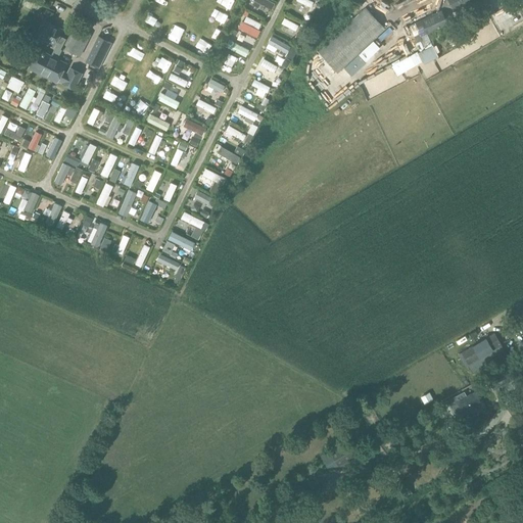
[(180,0),(179,4),(190,8),(192,0),(180,0)]
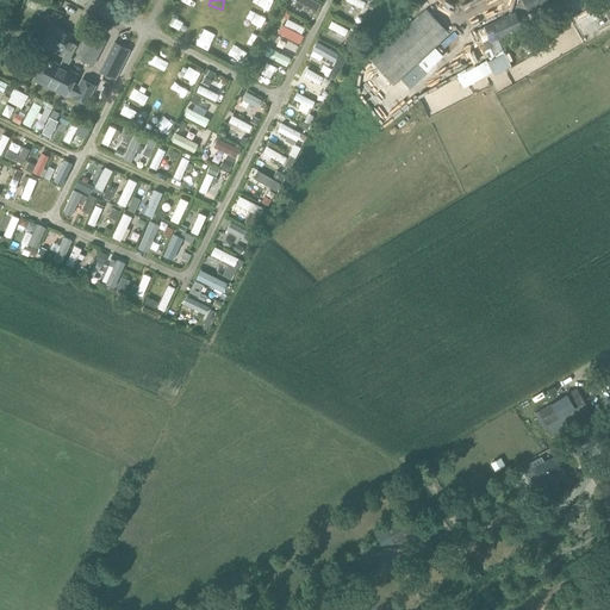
[(317,11),(321,4),(313,0),(294,0),(296,0),(297,1),(294,6),(302,10),(304,5),(317,11)]
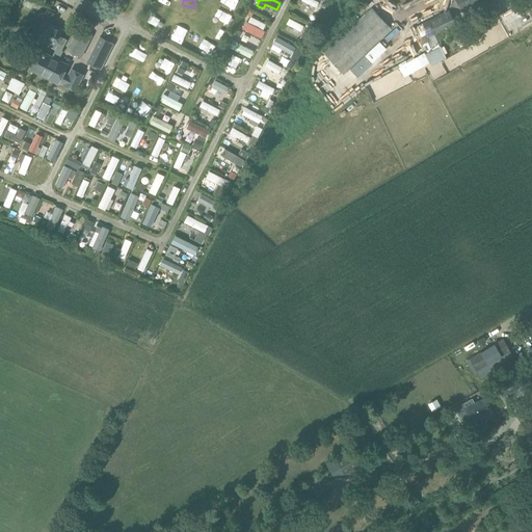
[(471,10),(481,5),(478,0),(455,0),(461,11),(469,7),(471,10)]
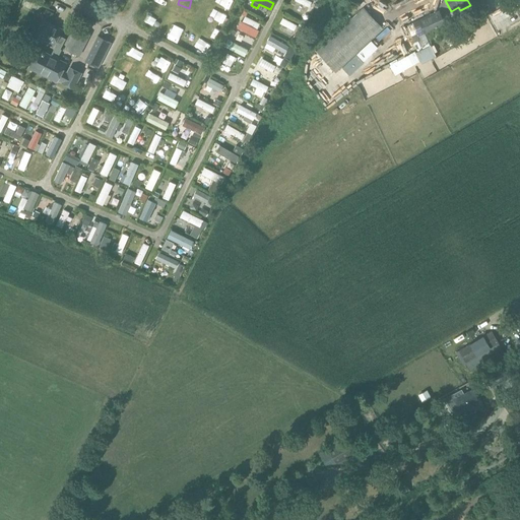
[(296,3),(294,8),(307,15),(310,9),(296,3)]
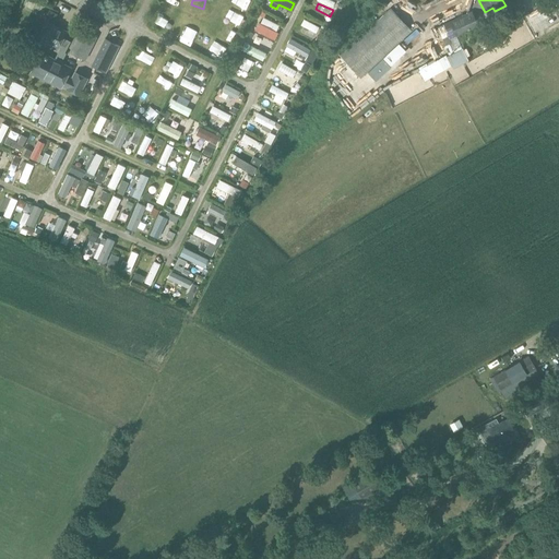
[(221,22),(228,12),(218,4),(211,14),(221,22)]
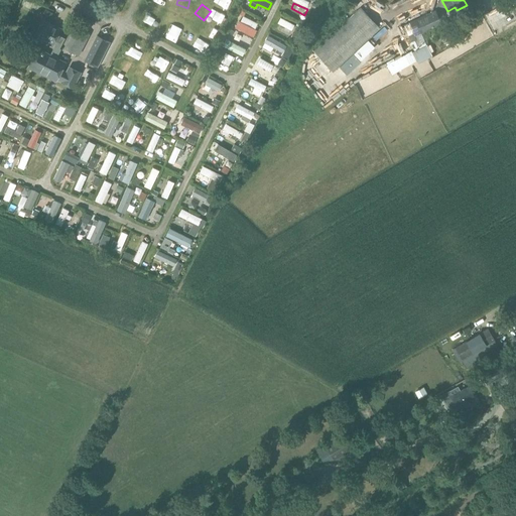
[(313,50),(333,72),(379,28),(360,8),(313,50)]
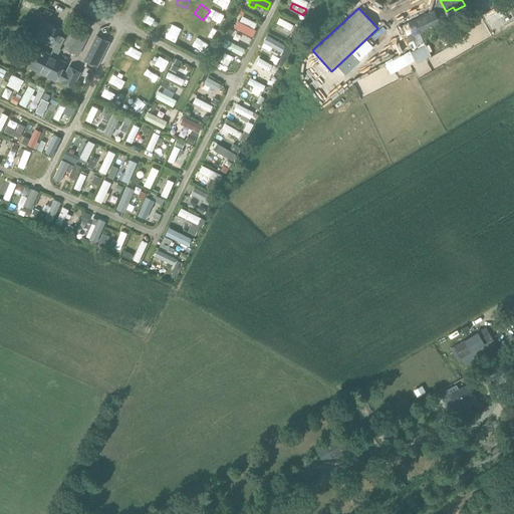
[(413,19),(414,21),(409,23),(411,29),(416,26),(420,34),(440,24),(433,10),(413,19)]
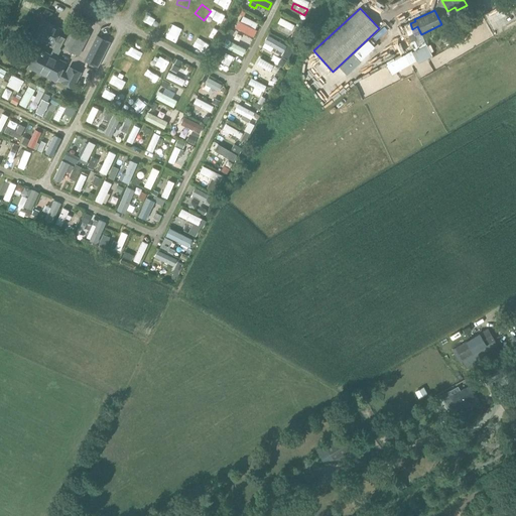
[(291,30),(294,25),(280,17),(277,23),(291,30)]
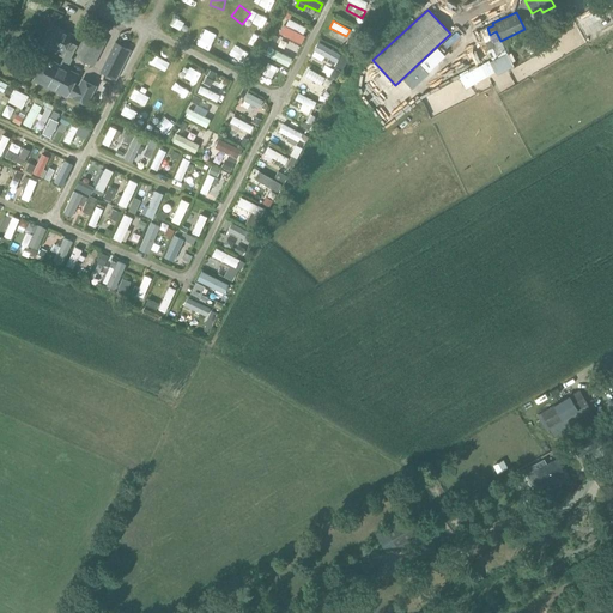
[(64,52),(65,53),(71,42),(68,41),(72,35),(50,24),(41,43),(62,54),(64,52)]
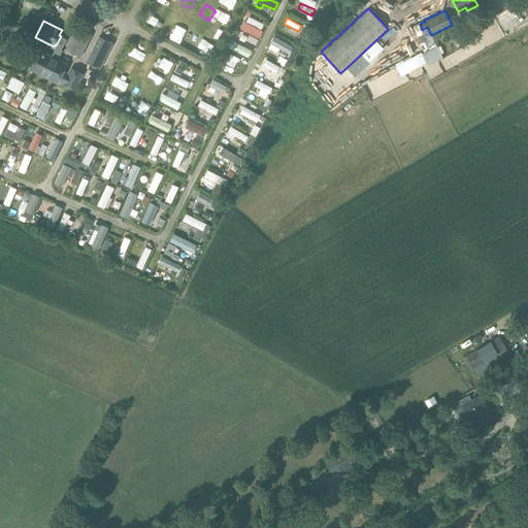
[(259,38),(262,31),(243,22),(240,28),(259,38)]
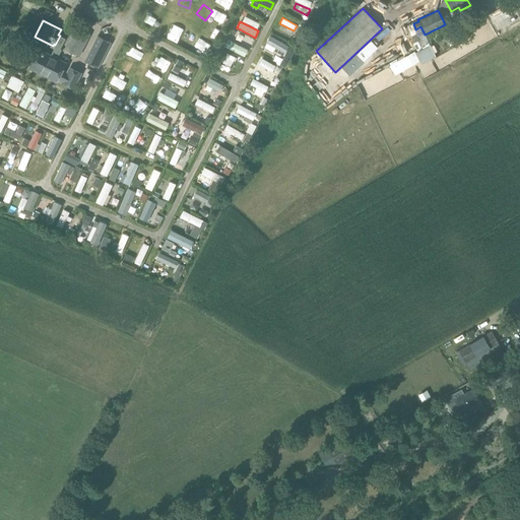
[(293,39),(296,33),(281,25),(278,30),(293,39)]
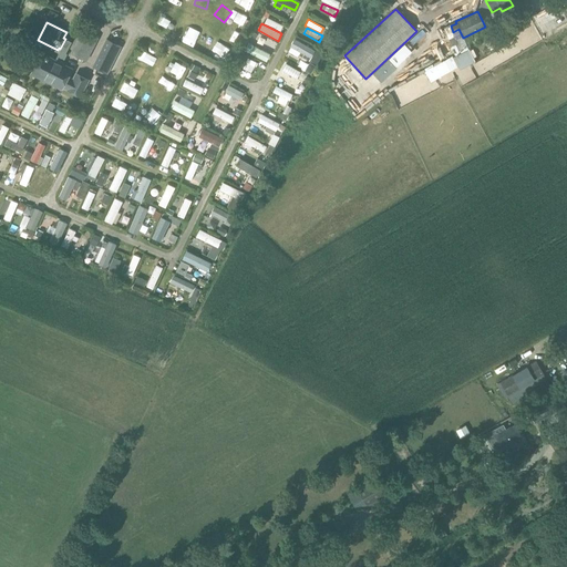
[(86,62),(99,38),(81,29),(69,53),(86,62)]
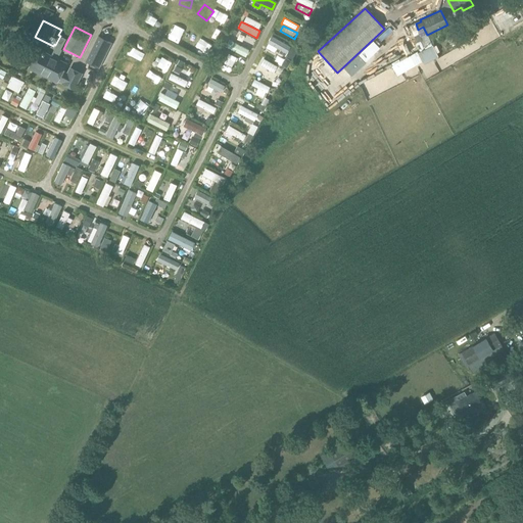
[(60,49),(65,39),(60,36),(55,45),(50,56),(38,49),(29,67),(56,82),(57,79),(62,82),(62,83),(74,88),(81,74),(69,68),(67,74),(61,70),(65,63),(56,59),(61,50),(60,49)]
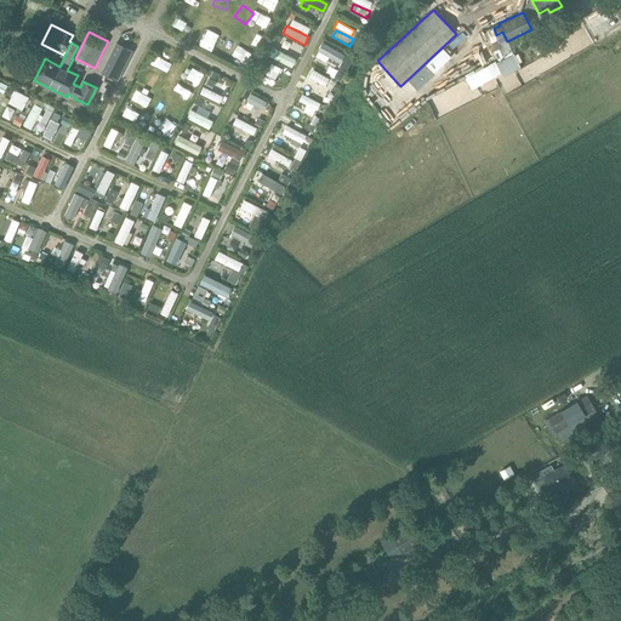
[(121,49),(123,46),(117,43),(101,73),(108,75),(109,74),(114,77),(127,51),(121,49)]
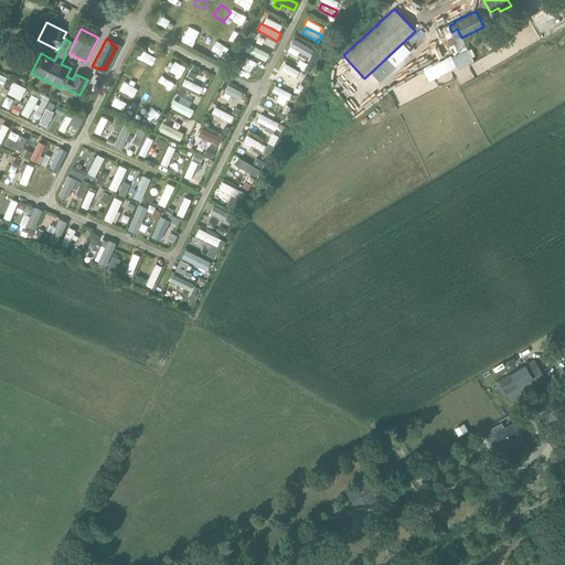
[(309,57),(312,50),(294,39),(289,46),(309,57)]
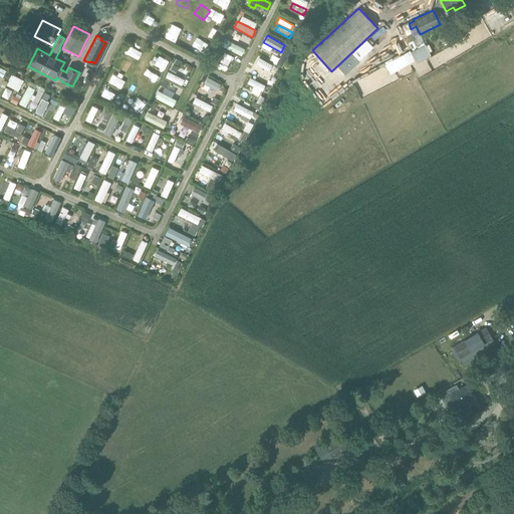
[(225,40),(222,46),(241,55),(244,49),(225,40)]
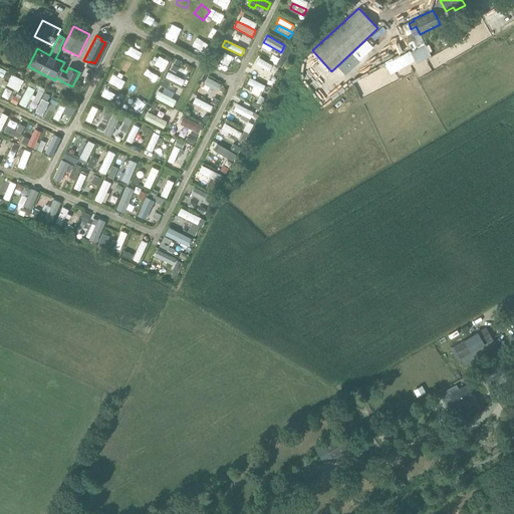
[(379,76),(400,59),(389,46),(369,63),(379,76)]
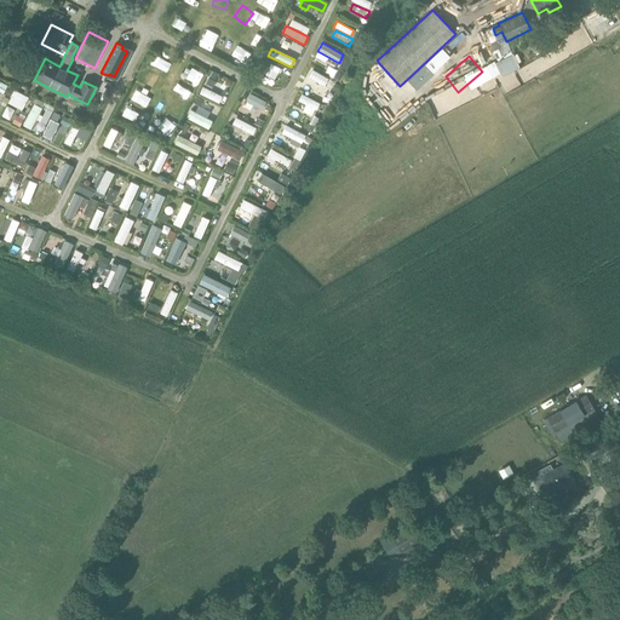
[(282,76),(286,70),(265,59),(262,67),(282,76)]
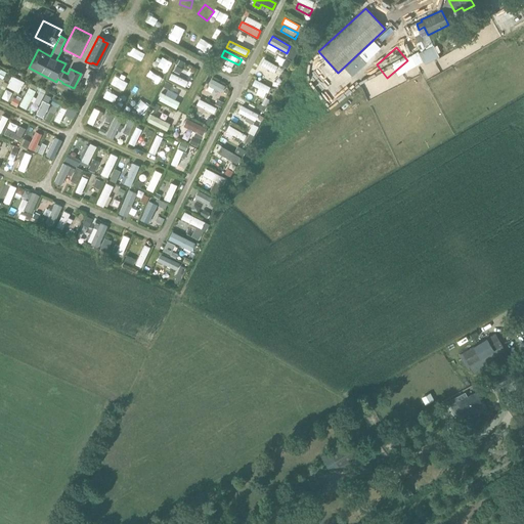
[(273,73),(277,67),(264,58),(261,64),(273,73)]
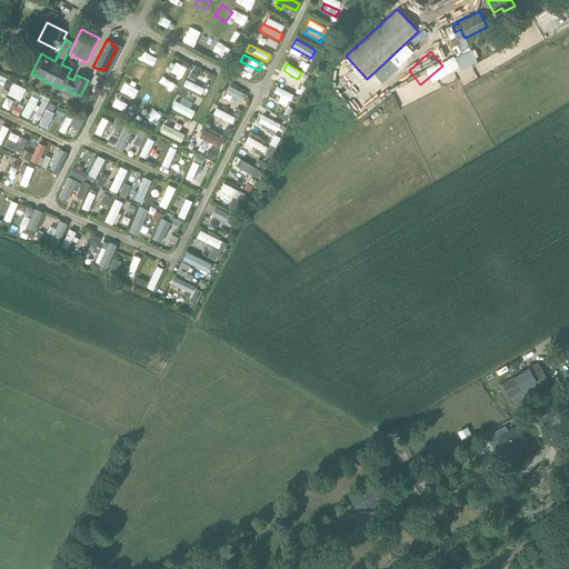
[(250,75),(253,69),(245,65),(241,70),(250,75)]
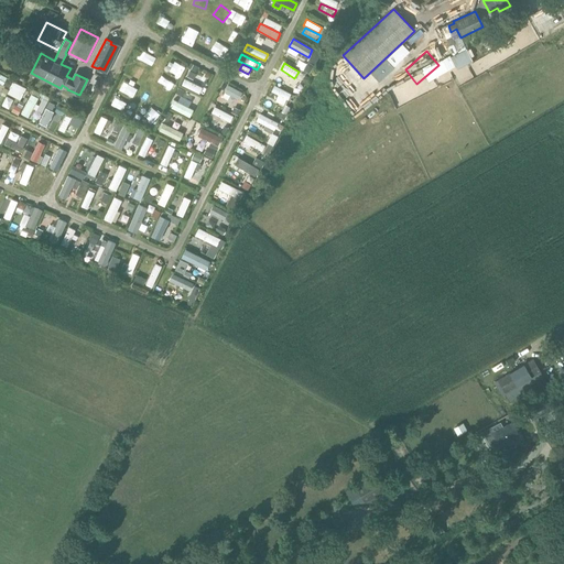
[(279,78),(294,87),(297,80),(283,72),(279,78)]
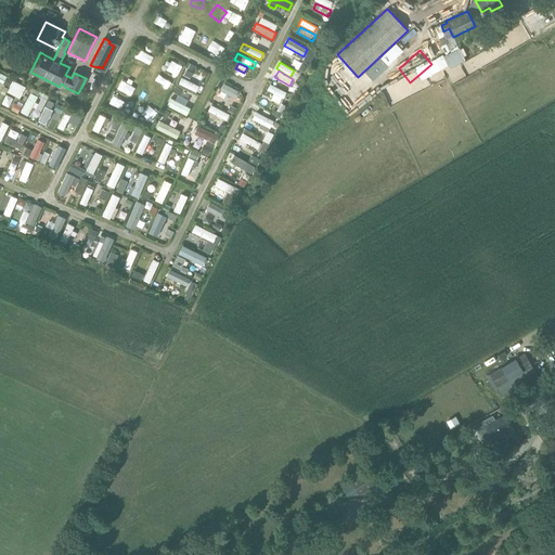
[(182,78),(179,84),(195,92),(198,87),(182,78)]
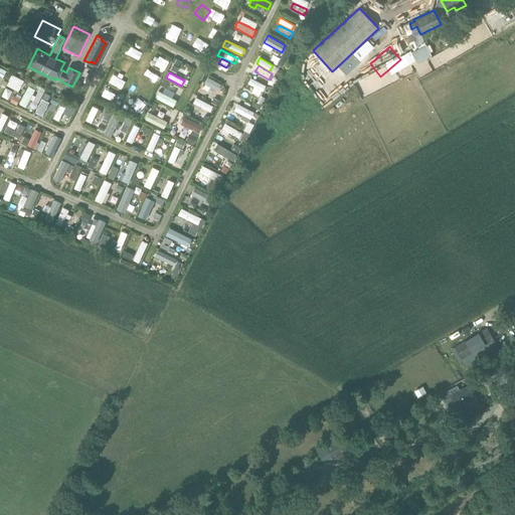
[(218,90),(221,84),(208,76),(205,82),(218,90)]
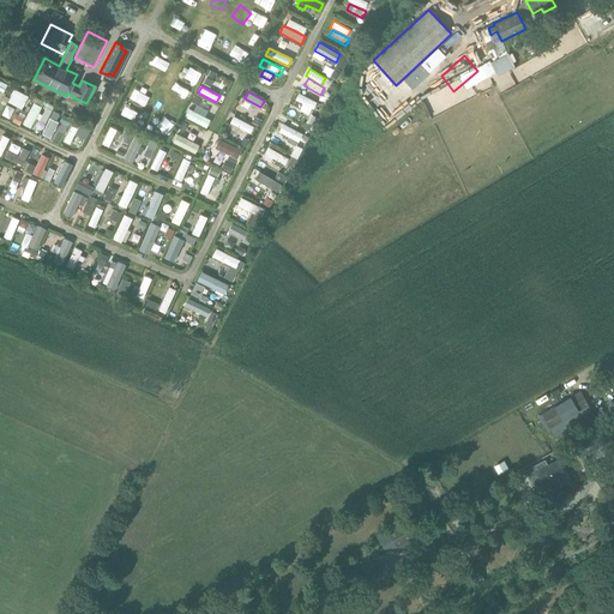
[(17,112),(22,104),(11,98),(2,113),(10,116),(13,109),(17,112)]
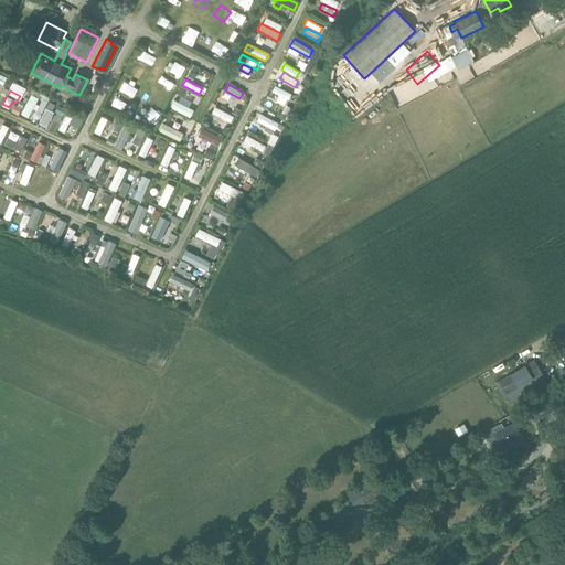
[(285,105),(287,98),(270,91),(267,96),(285,105)]
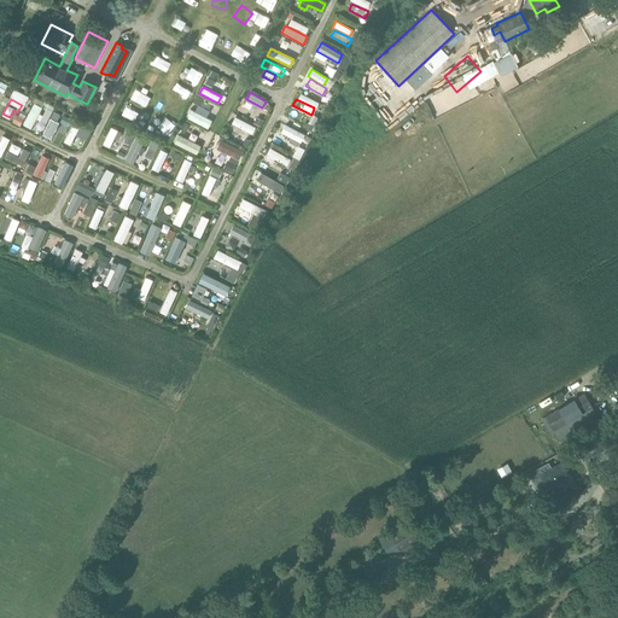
[(158,101),(153,114),(159,116),(164,104),(158,101)]
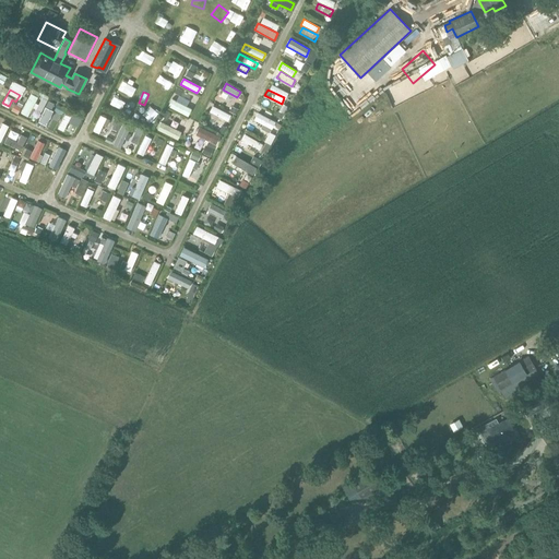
[(31,93),(22,109),(27,111),(36,95),(31,93)]
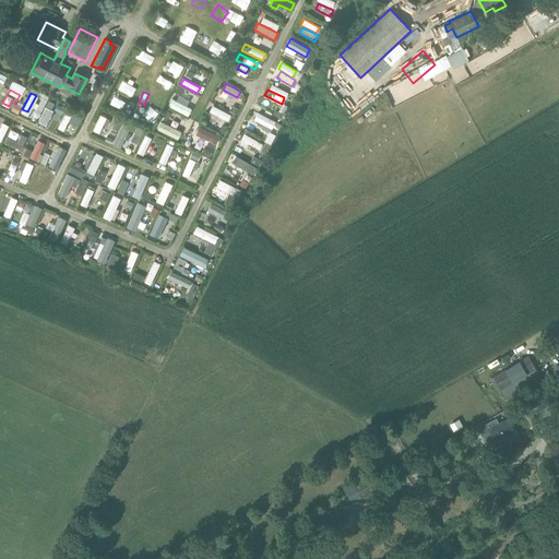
[(237,106),(239,100),(224,93),(222,98),(237,106)]
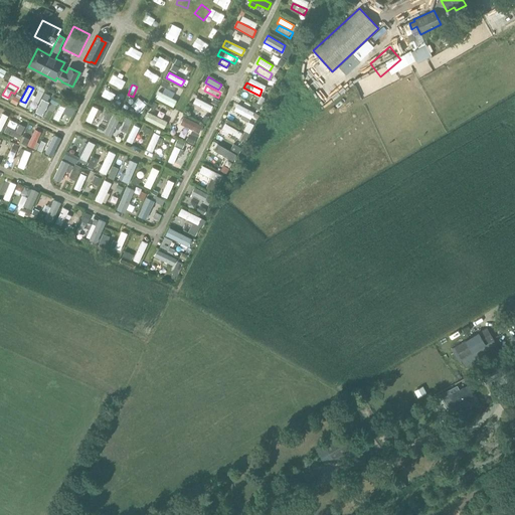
[(244,91),(242,97),(259,103),(261,97),(244,91)]
